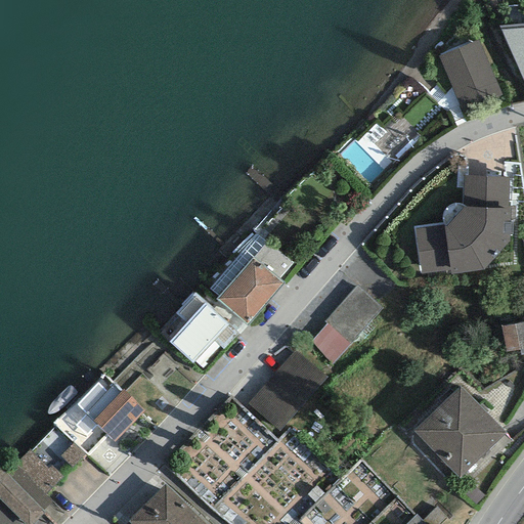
[(523,24),(498,26),(522,77),(523,84),(523,24)]
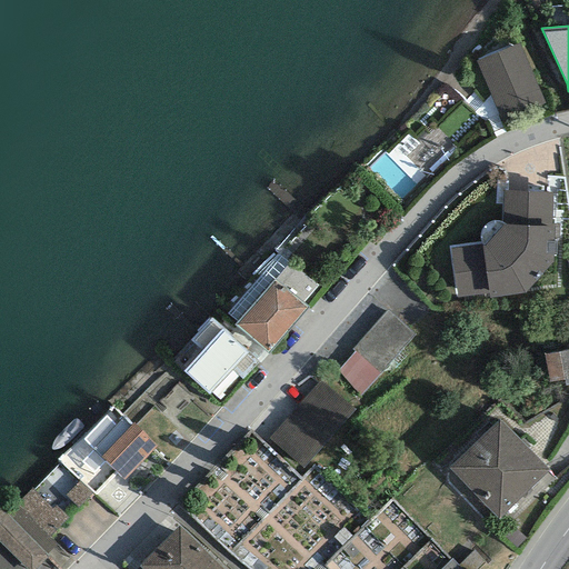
[(546,103),(519,43),(476,62),(502,122),(546,103)]
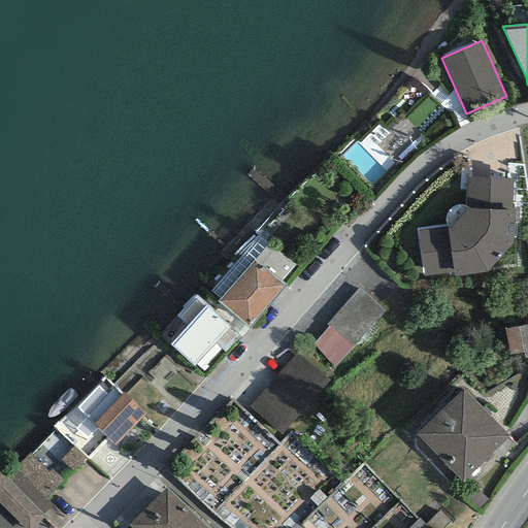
[(513,180),(466,177),(465,205),(459,206),(452,208),(448,211),(444,217),(444,221),(447,226),(417,228),(422,276),(453,272),(453,276),(487,271),(513,243),(513,236),(517,236),(516,209),(513,209),(513,180)]
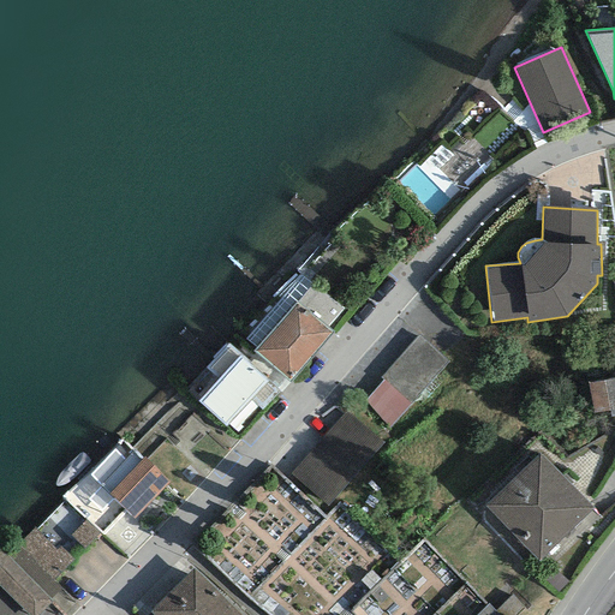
[(290,382),(332,333),(326,327),(342,308),(312,282),(296,302),(254,351),(290,382)]
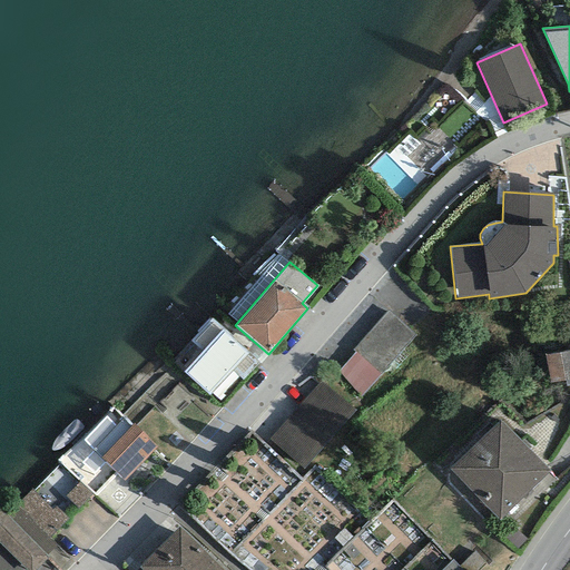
[(382,374),(414,335),(385,311),(352,350),(355,353),(382,374)]
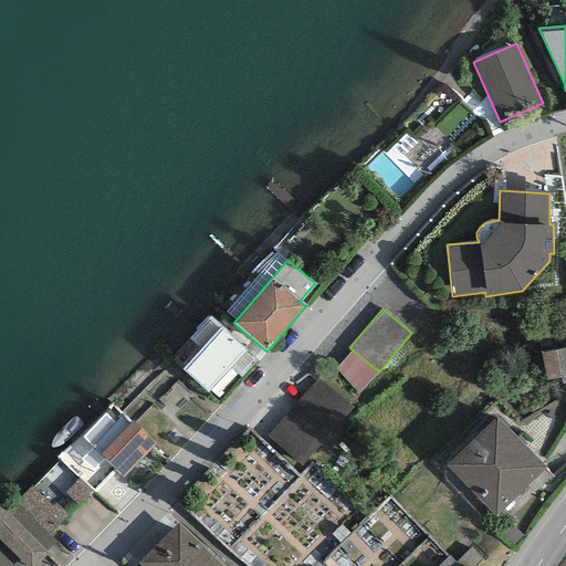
[(248,349),(210,316),(189,338),(201,348),(182,369),(208,392),(248,349)]
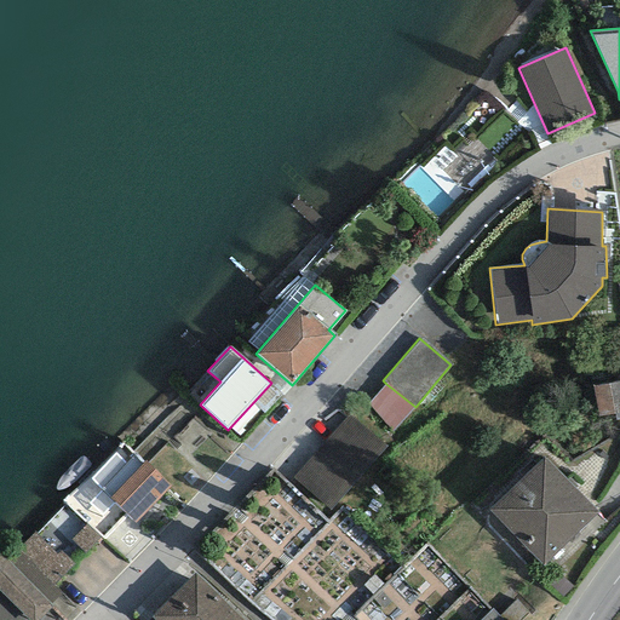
[(619,382),(609,384),(614,414),(615,419),(619,418),(619,382)]
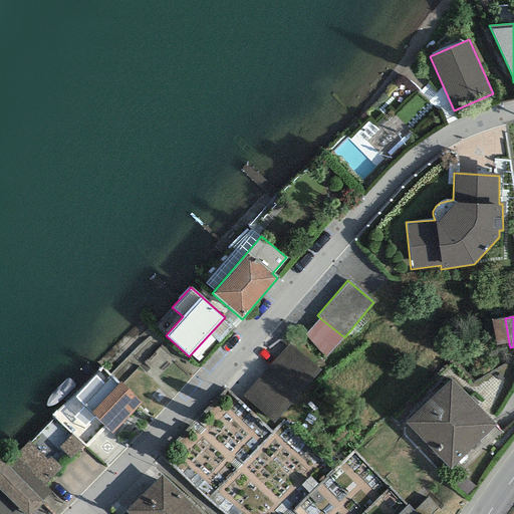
[(325,359),(344,337),(320,318),(305,335),(325,359)]
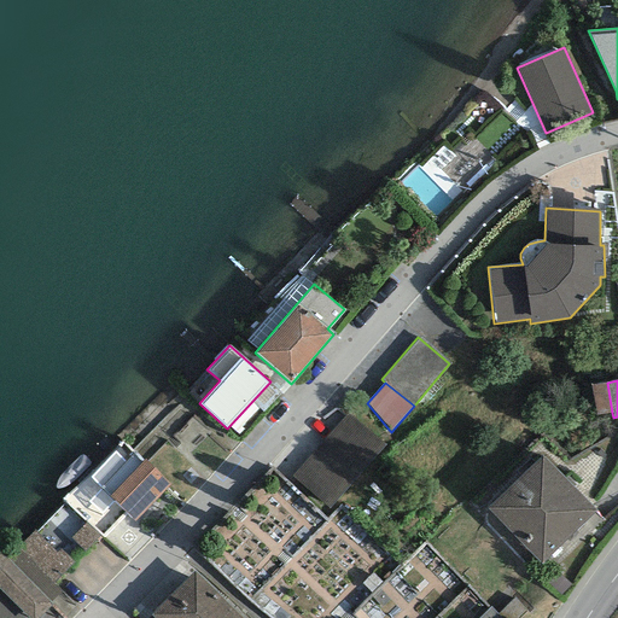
[(612,413),(607,383),(590,385),(596,415),(612,413)]
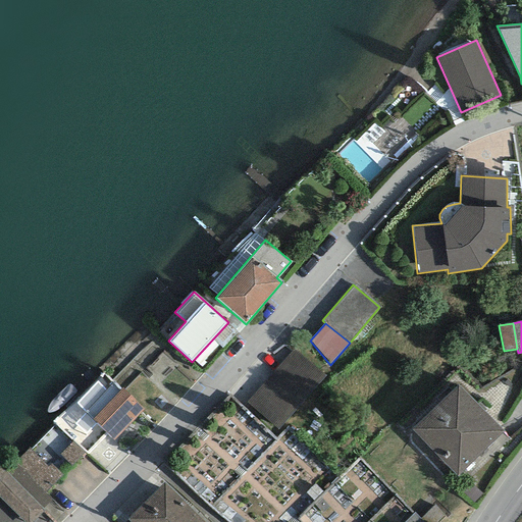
[(278,429),(326,375),(294,347),(246,401),(278,429)]
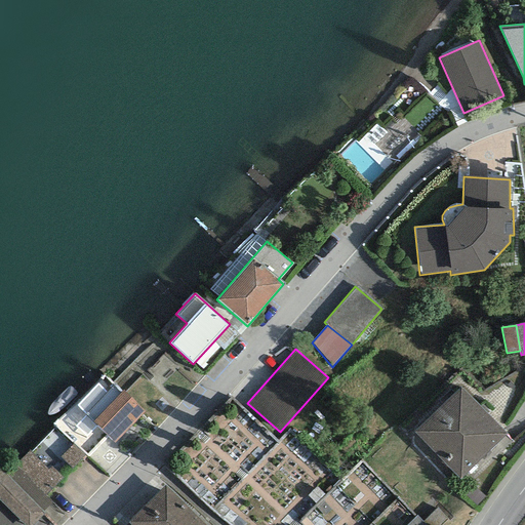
[(53,425),(55,428),(84,455),(86,458),(109,436),(115,443),(145,413),(122,391),(120,392),(104,375),(53,425)]
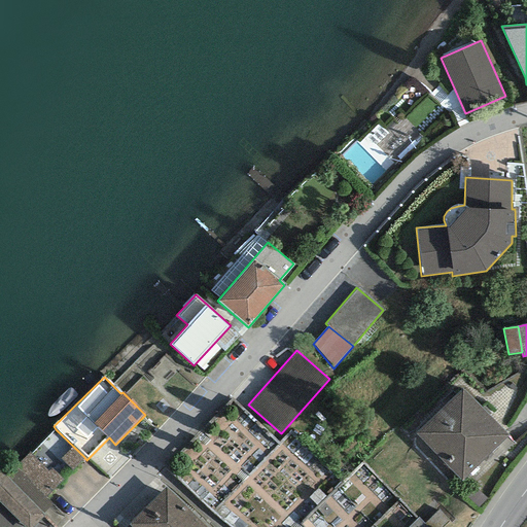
[(462,482),(508,435),(460,388),(414,434),(462,482)]
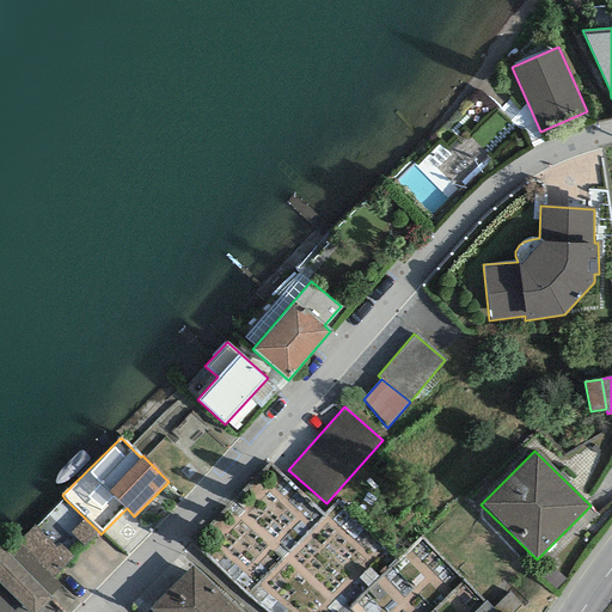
[(98,531),(65,499),(36,528),(32,526),(18,542),(6,531),(0,537),(0,583),(29,611),(37,611),(61,588),(51,579),(98,531)]
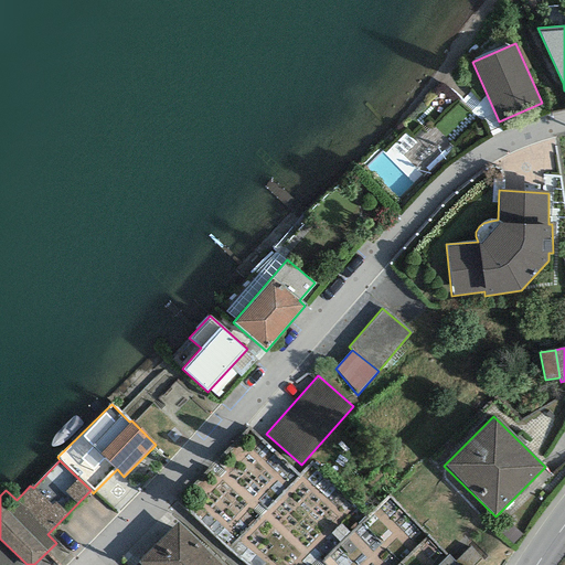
[(137,562),(139,564),(221,564),(177,522),(137,562)]
